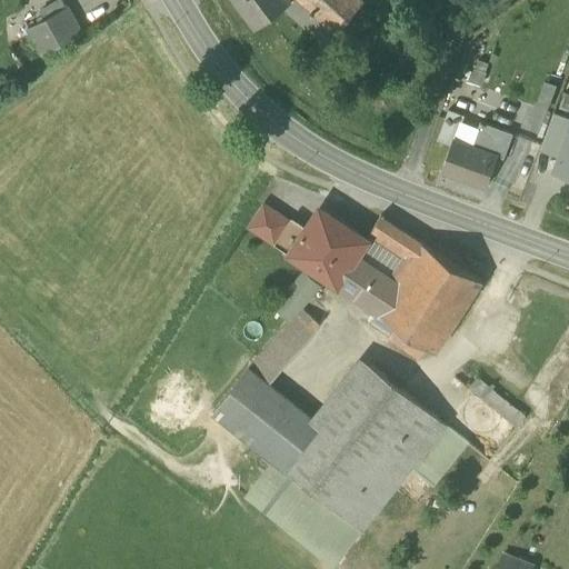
[(235,0),(256,27),(283,6),(290,0),(235,0)]
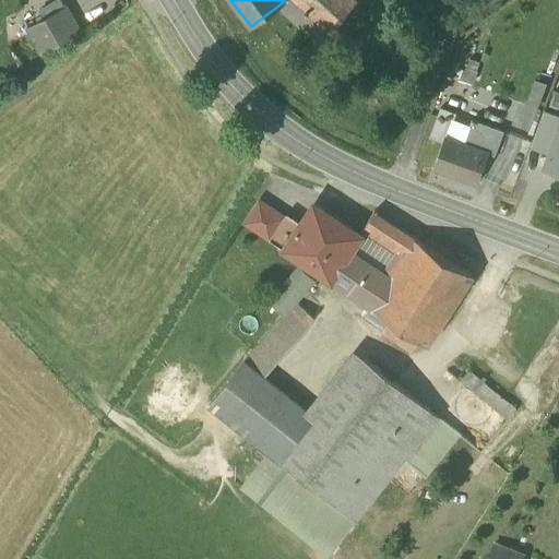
[(357,0),(285,0),(278,6),(320,44),(357,0)]
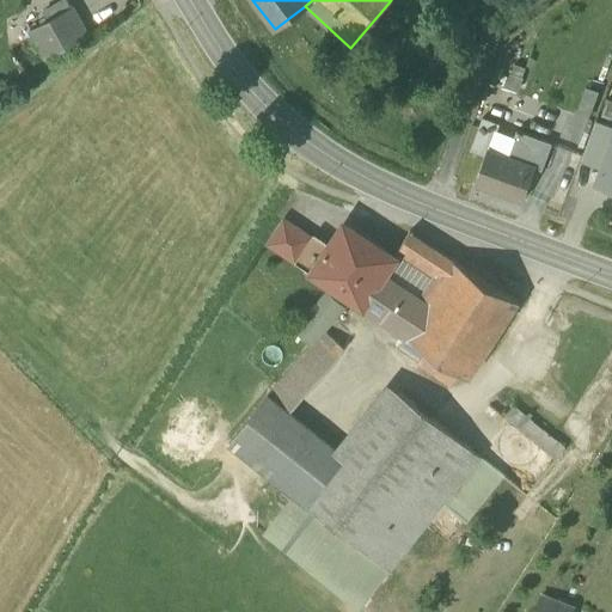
[(31,28),(47,56),(89,35),(72,5),(31,28)]
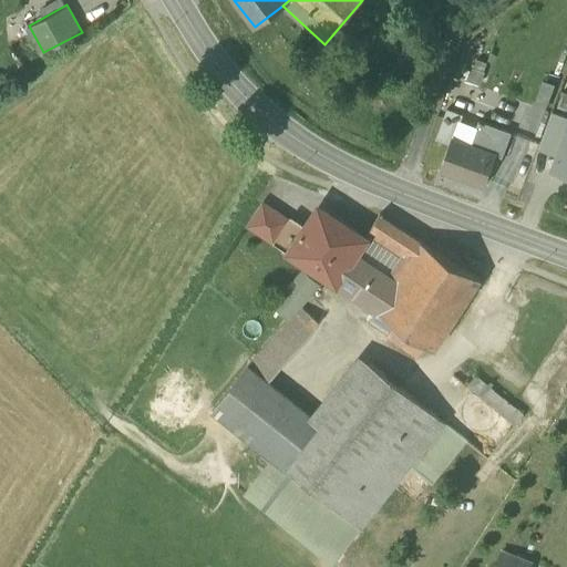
[(545,112),(556,83),(544,79),(533,107),(545,112)]
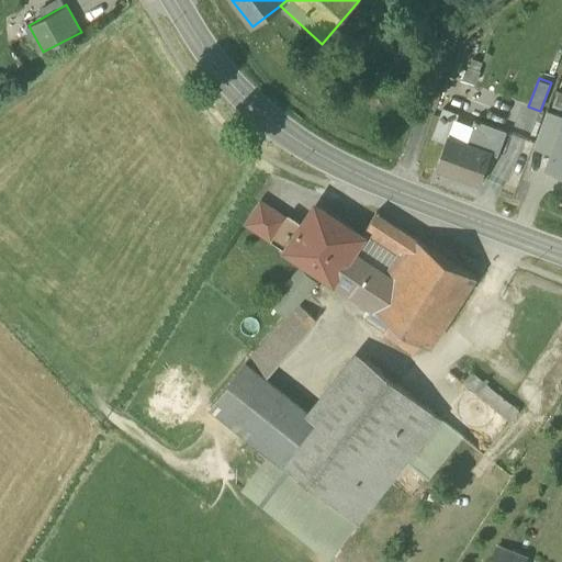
[(549,111),(561,114),(561,90),(558,89),(549,111)]
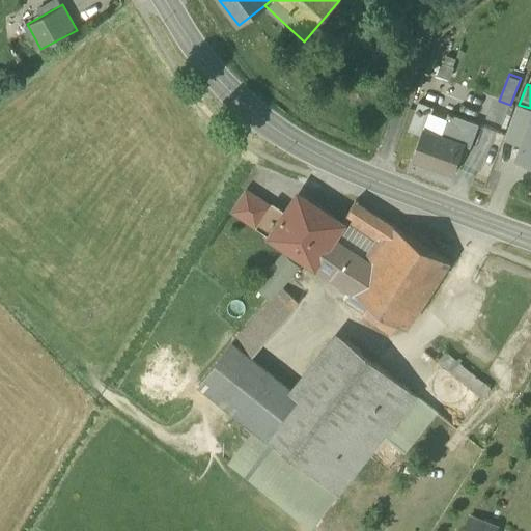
[(409,130),(422,134),(424,129),(425,129),(431,111),(434,107),(419,102),(409,130)]
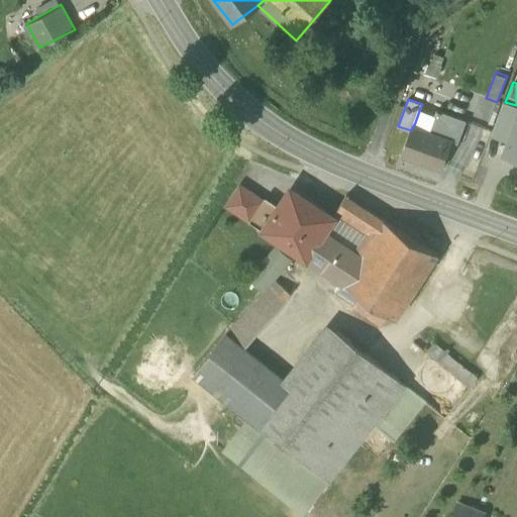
[(491,134),(509,141),(516,120),(516,105),(505,102),(503,101),(491,134)]
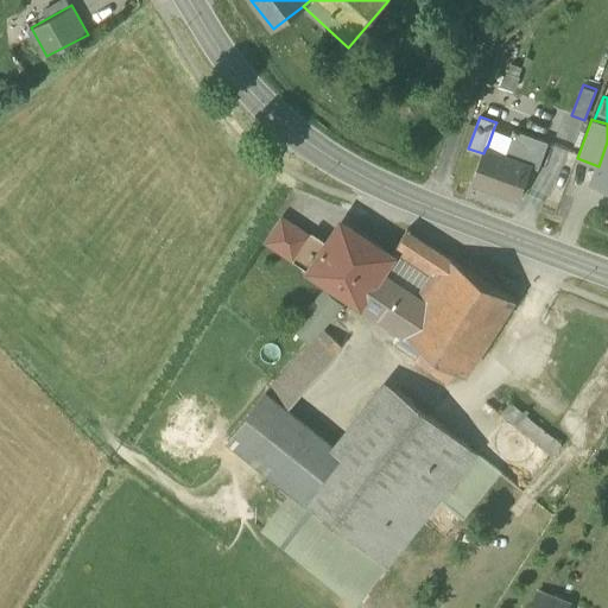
[(505,154),(512,134),(494,127),(487,147),(505,154)]
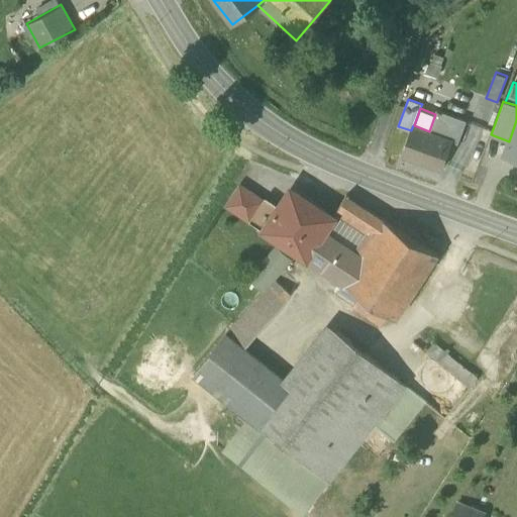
[(435,114),(429,131),(452,139),(458,142),(467,120),(437,109),(435,114)]
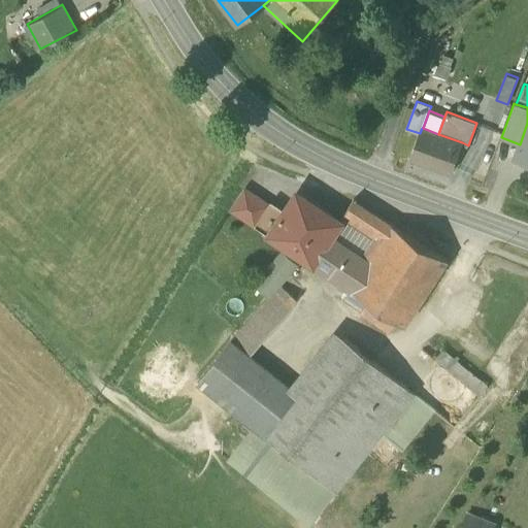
[(527,160),(527,123),(520,144),(516,156),(527,160)]
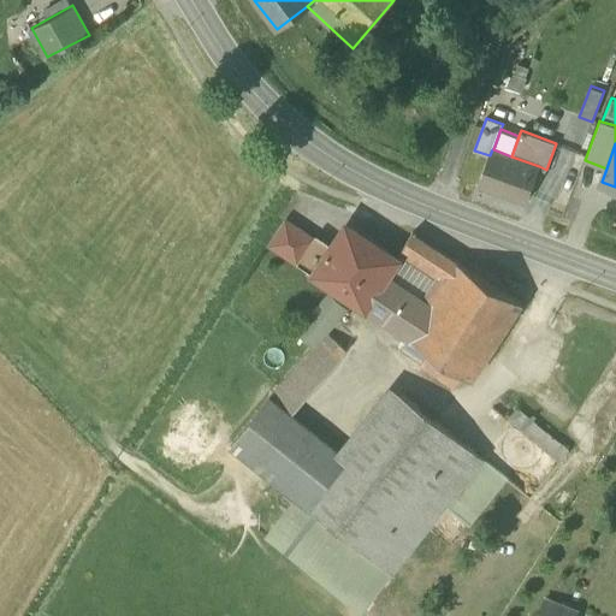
[(526,201),(539,166),(511,157),(493,149),(492,149),(490,155),(479,184),(526,201)]
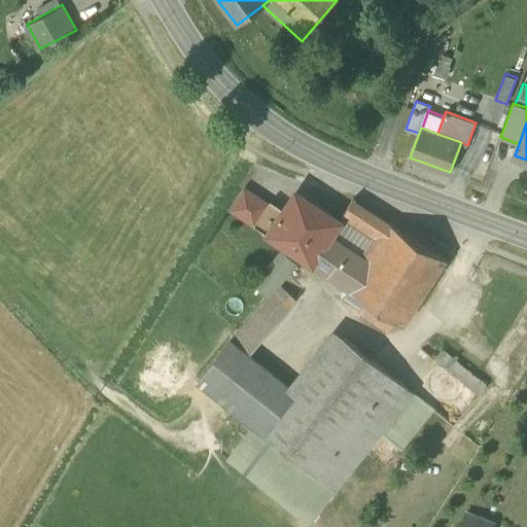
[(268,203),(245,188),(232,208),(255,224),(269,204),(268,203)]
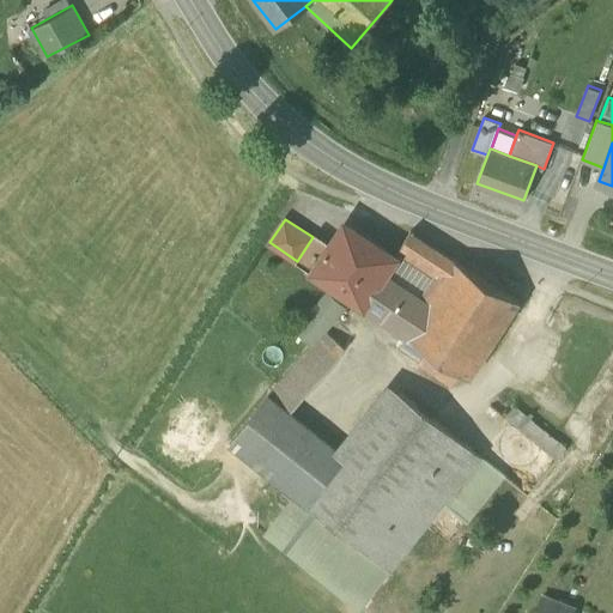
[(326,248),(311,271),(363,304),(386,274),(398,256),(350,224),(332,252),(326,248)]
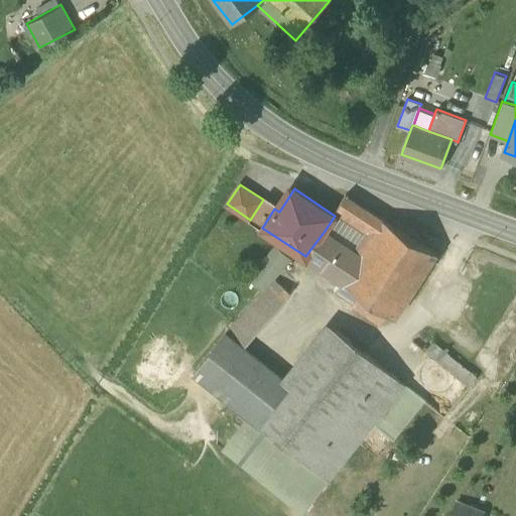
[(338,206),(354,217),(362,205),(347,195),(338,206)]
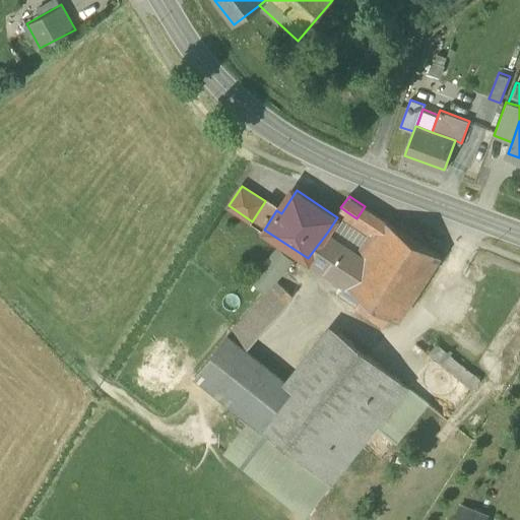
[(265,201),(252,221),(264,230),(276,210),(279,205),(267,197),(264,200),(265,201)]
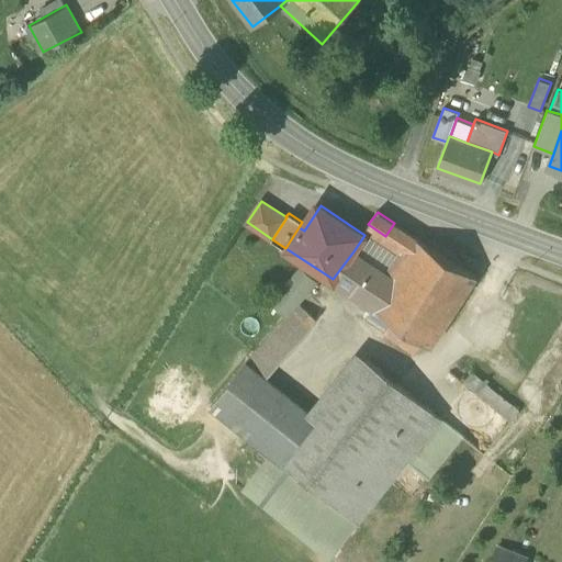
[(476,277),(394,223),(385,236),(409,253),(392,278),(372,305),(392,319),(424,340),(430,346),(476,277)]
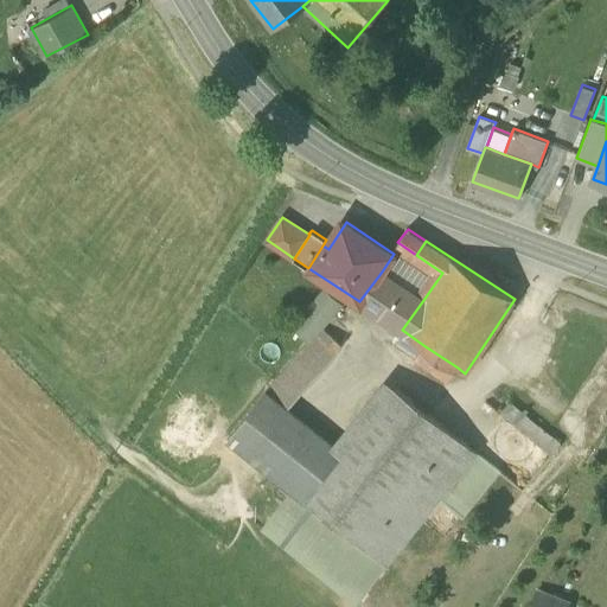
[(398,253),(384,273),(415,294),(429,274),(398,253)]
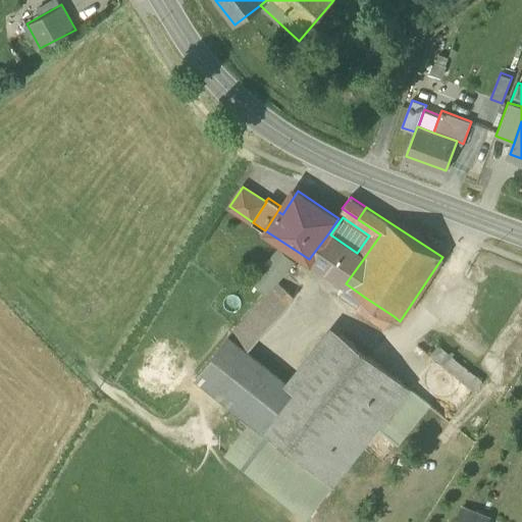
[(309,259),(346,283),(364,258),(357,253),(330,235),(328,233),(309,259)]
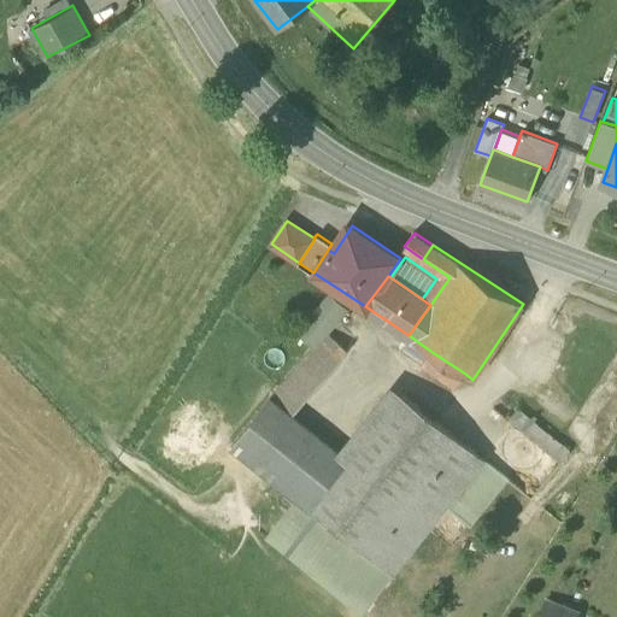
[(295,331),(315,347),(328,333),(329,333),(350,309),(329,292),(295,331)]
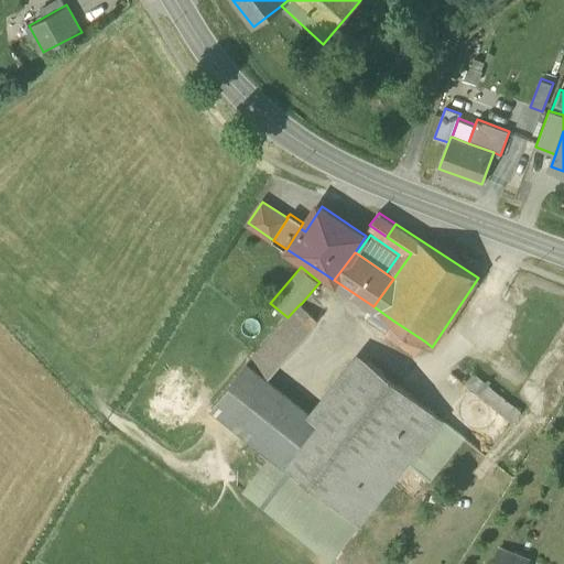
[(318,320),(301,304),(300,304),(288,317),(249,364),(269,379),(318,320)]
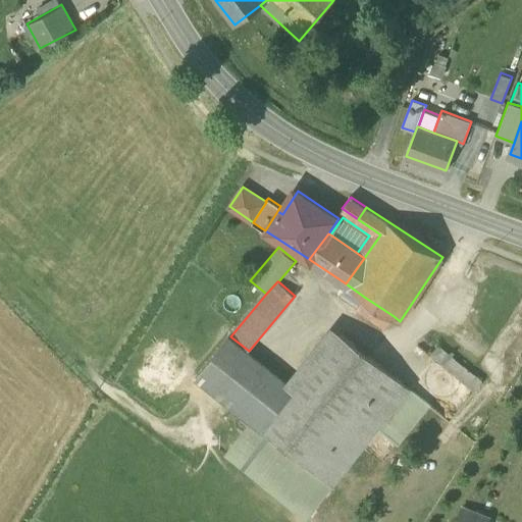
[(385,328),(394,316),(364,297),(357,309),(385,328)]
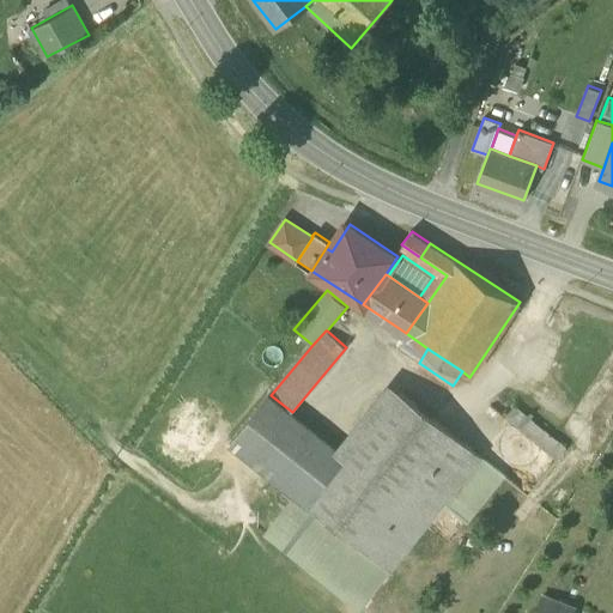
[(388,381),(335,447),(350,457),(401,393),(388,381)]
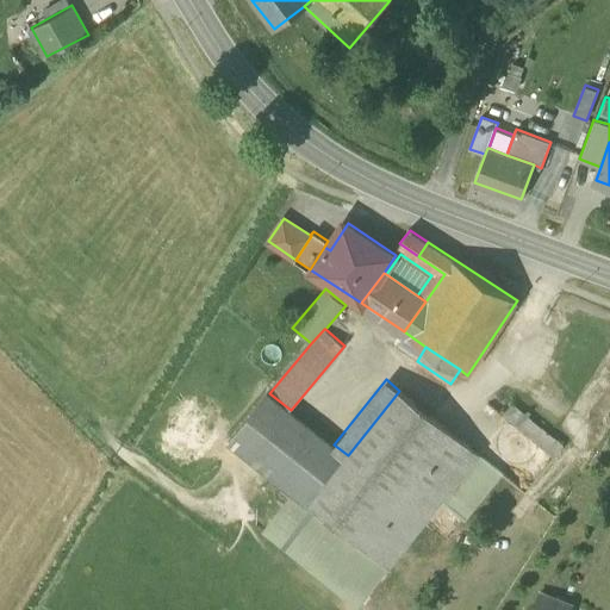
[(309,504),(359,543),(448,429),(399,391),(348,455),(309,504)]
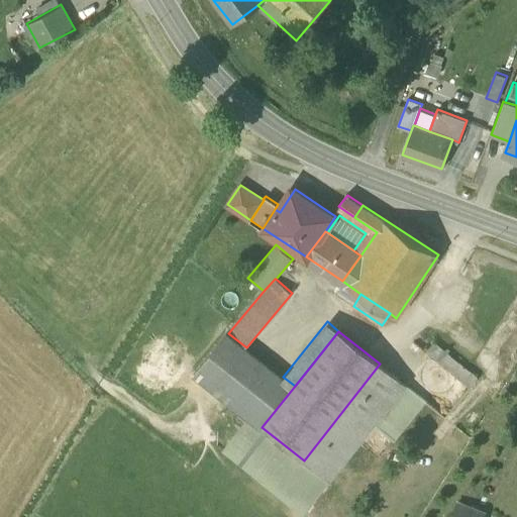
[(194,374),(242,411),(275,371),(246,347),(228,333),(227,332),(194,374)]
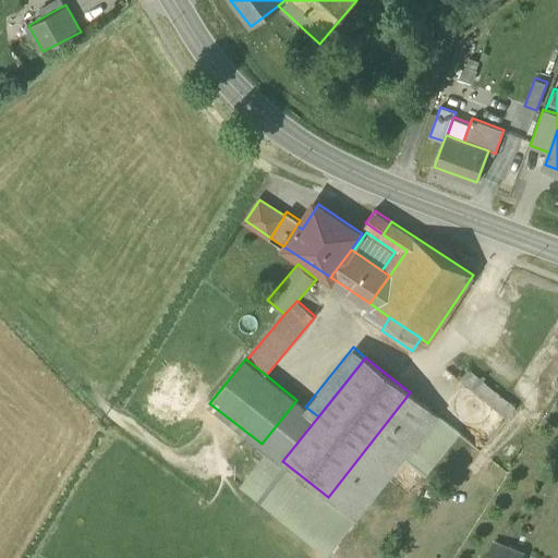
[(459,381),(507,419),(517,407),(469,368),(459,381)]
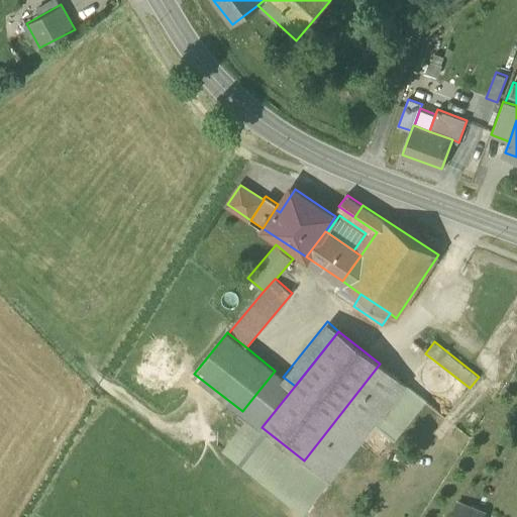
[(330,482),(375,426),(407,385),(380,364),(304,460),(330,482)]
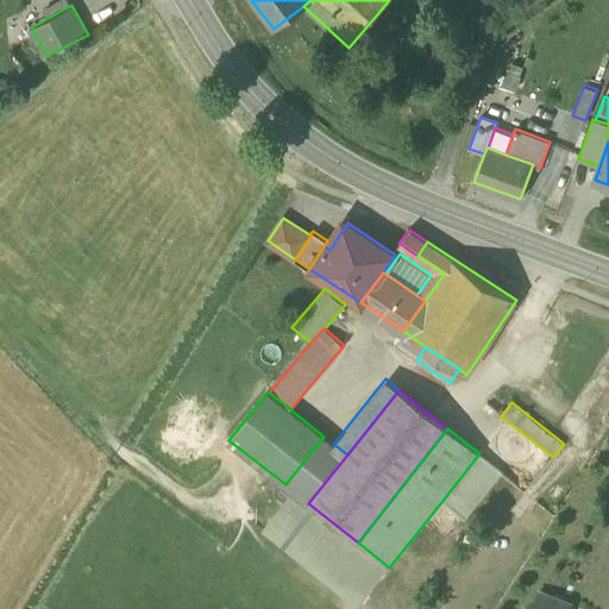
[(333,444),(324,437),(286,484),(295,493),(308,503),(347,454),(333,444)]
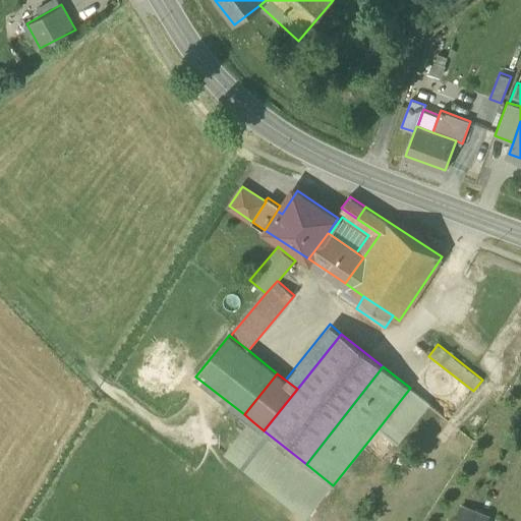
[(428,403),(410,388),(378,429),(397,444),(428,403)]
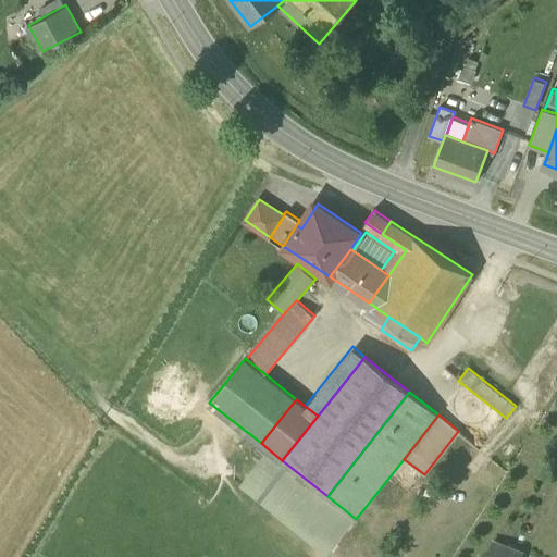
[(243,484),(329,553),(356,519),(327,496),(282,460),(270,450),(243,484)]
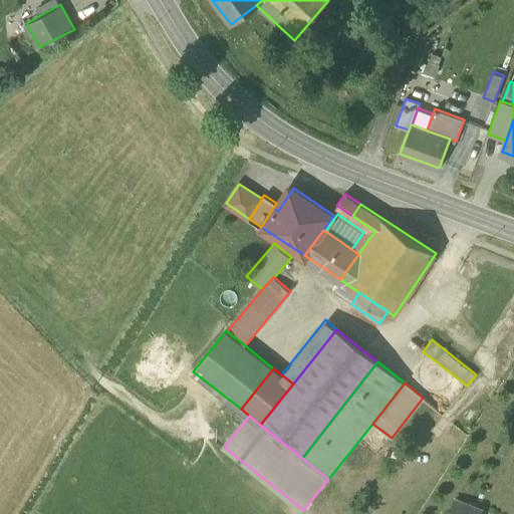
[(450,513),(479,513),(481,510),(456,500),(450,513)]
